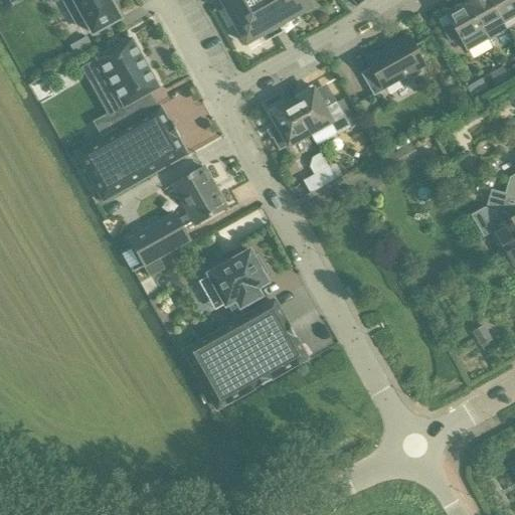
[(0,0),(5,10),(18,3),(16,0),(0,0)]
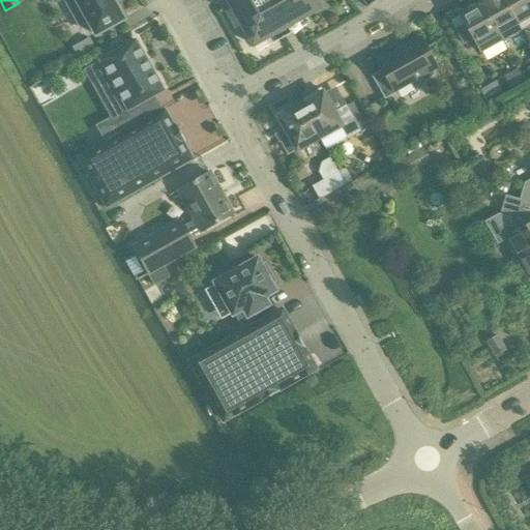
[(60,0),(63,0),(70,11),(78,26),(87,21),(95,35),(123,20),(112,0),(51,0),(54,4),(60,0)]
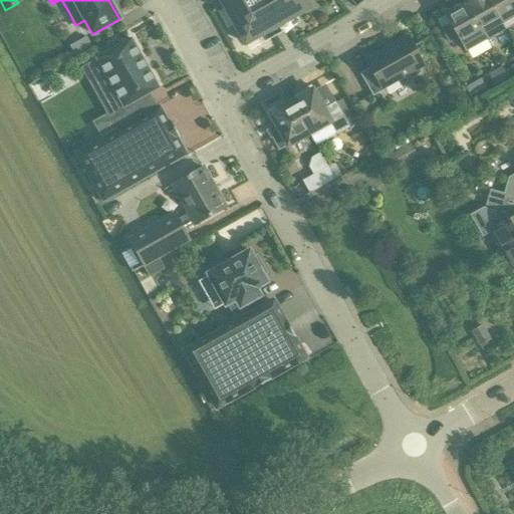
[(306,0),(220,0),(245,44),(310,7),(306,0)]
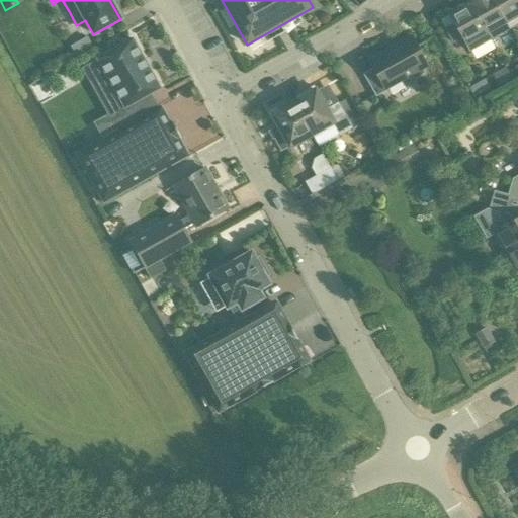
[(494,0),(476,0),(469,4),(490,39),(510,28),(494,0)]
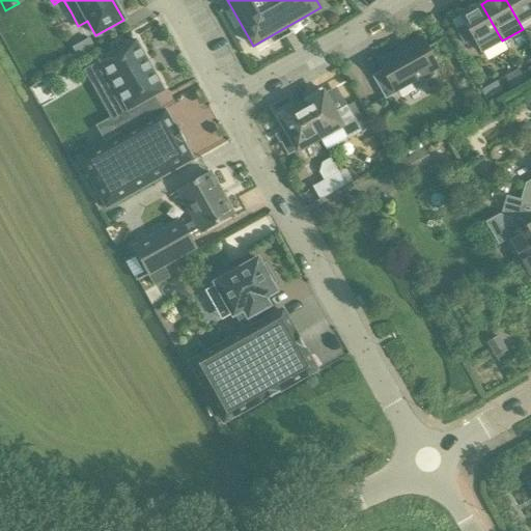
[(530,0),(506,0),(523,29),(530,24),(530,0)]
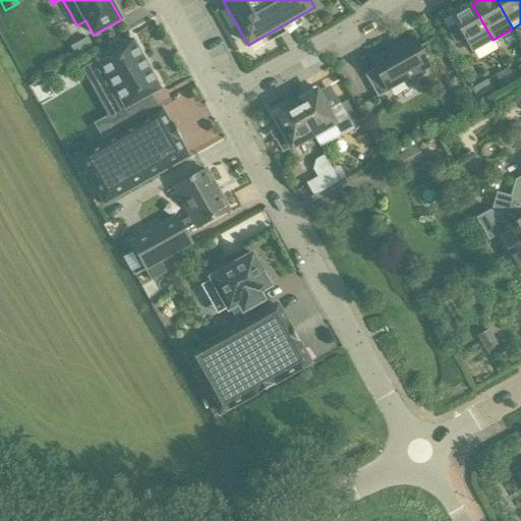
[(472,52),(493,40),(472,4),(452,15),(456,22),(464,38),(472,52)]
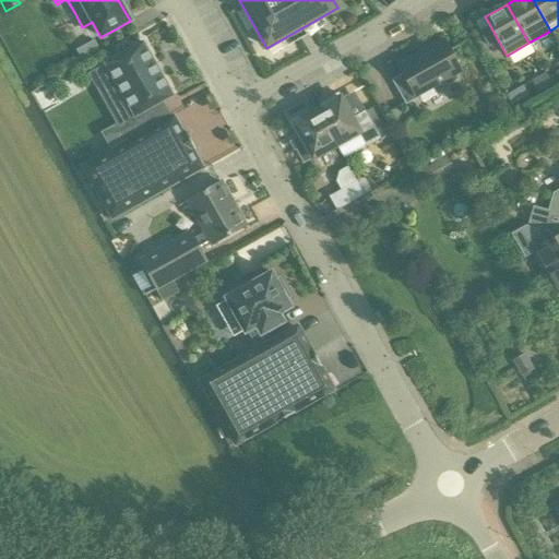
[(487,46),(498,40),(489,24),(478,31),(487,46)]
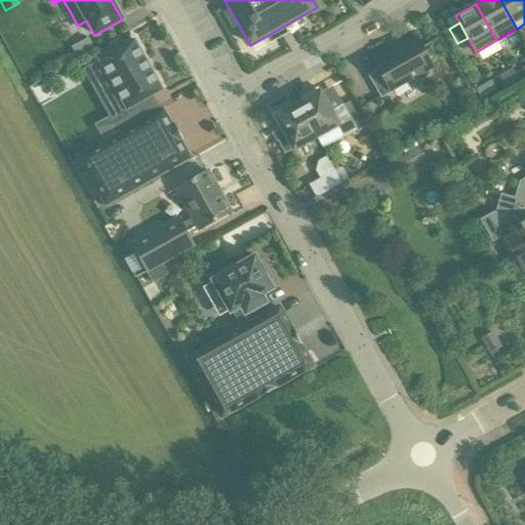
[(72,47),(77,57),(93,47),(88,38),(72,47)]
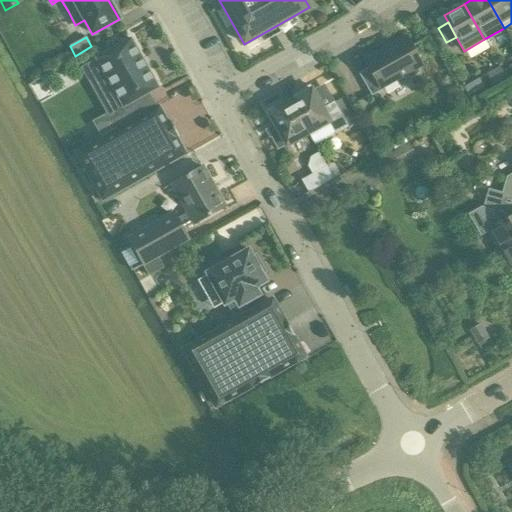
[(418,67),(422,65),(405,37),(364,60),(369,69),(359,75),(371,96),(382,90),(381,88),(404,75),(409,78),(418,73),(418,67)]
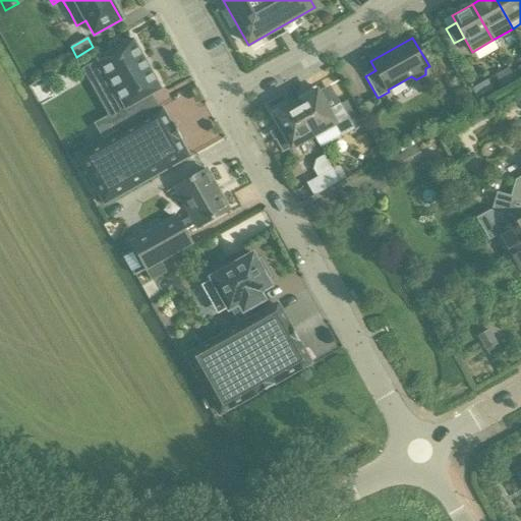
[(105,205),(189,157),(162,107),(158,109),(150,95),(161,89),(132,40),(98,59),(106,75),(99,79),(126,127),(76,155),(105,205)]
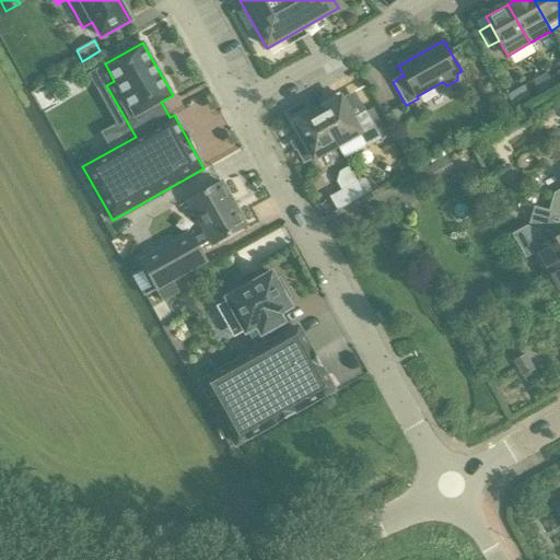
[(537,91),(551,83),(546,73),(532,81),(537,91)]
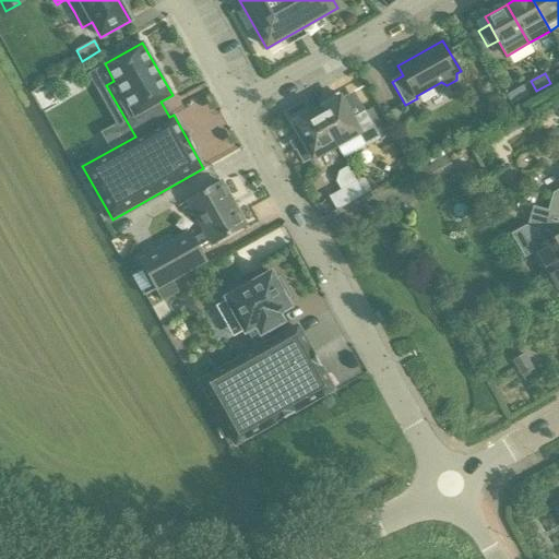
[(317,111),(335,145),(359,132),(367,145),(379,139),(364,111),(352,119),(337,93),(322,103),(324,107),(317,111)]
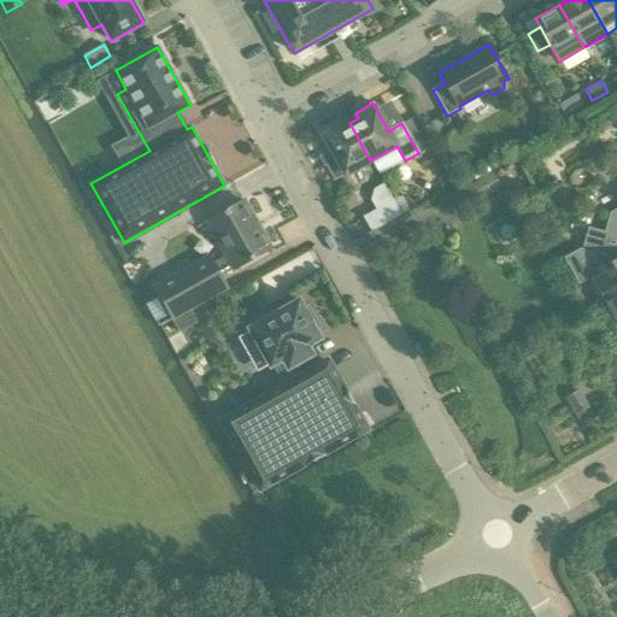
[(370,160),(350,123),(341,128),(338,123),(321,133),(345,175),(370,160)]
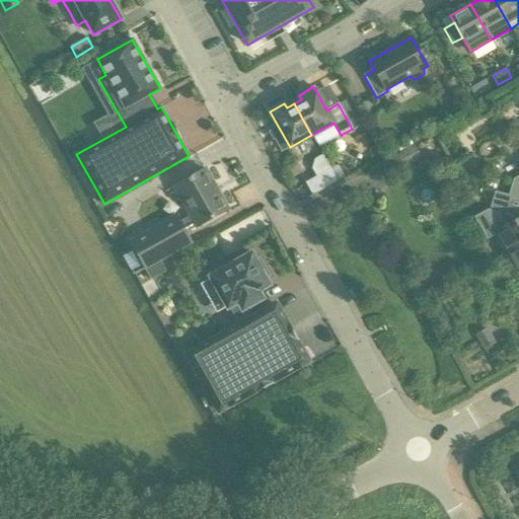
[(420,158),(410,142),(397,150),(399,153),(378,165),(385,177),(420,158)]
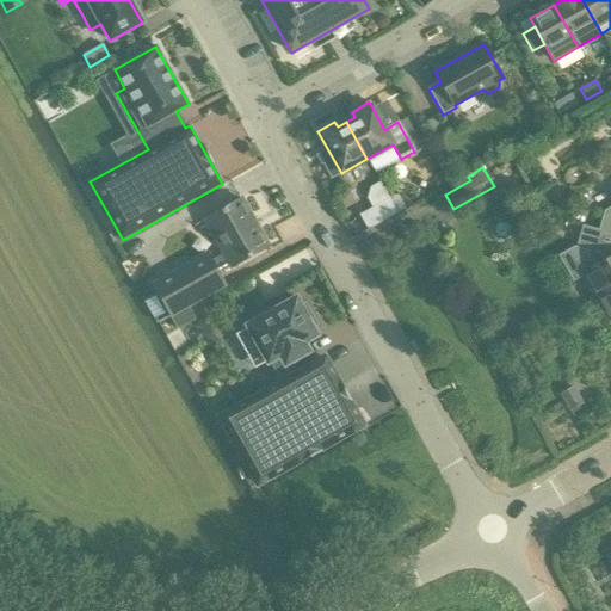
[(153,284),(171,315),(187,307),(224,285),(217,272),(230,266),(232,267),(269,247),(241,199),(204,220),(224,254),(211,261),(208,253),(153,284)]
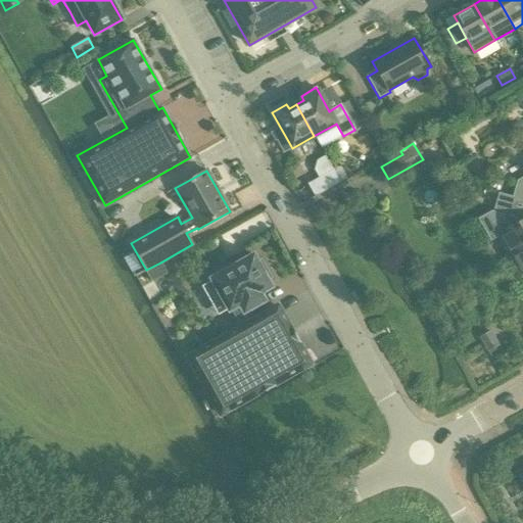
[(315,196),(340,182),(333,171),(308,184),(315,196)]
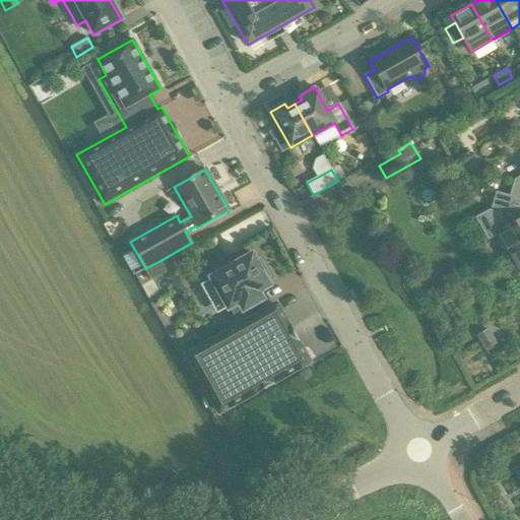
[(519,176),(515,179),(510,195),(519,198),(519,176)]
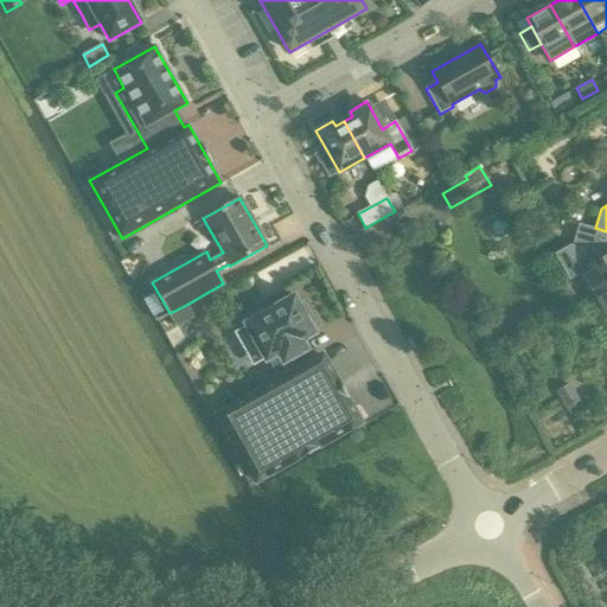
[(557,255),(572,280),(579,276),(590,296),(606,287),(606,231),(595,228),(582,224),(576,244),(557,255)]
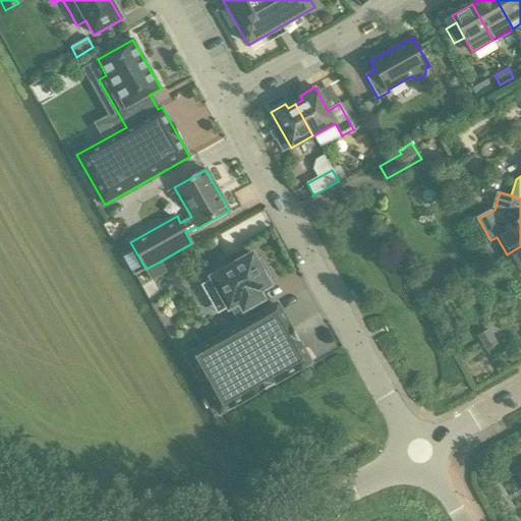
[(520,246),(507,254),(518,275),(520,273),(520,246)]
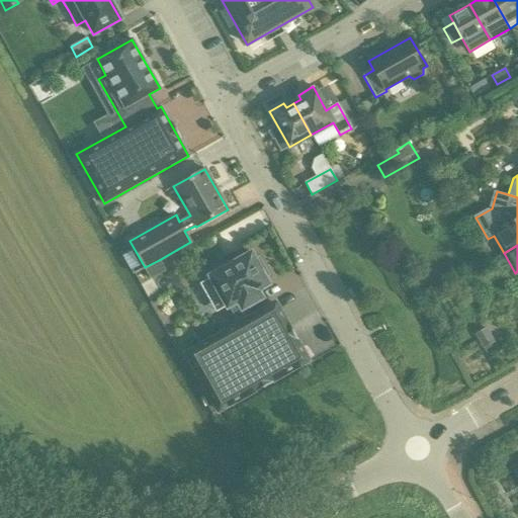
[(258,257),(255,259),(251,252),(208,276),(227,309),(229,308),(238,325),(187,353),(219,410),(254,390),(255,392),(272,382),(271,380),(307,360),(295,341),(297,340),(288,323),(286,324),(275,304),(247,320),(242,310),(246,308),(245,306),(253,301),(253,303),(262,298),(258,290),(269,284),(265,277),(268,275),(258,257)]
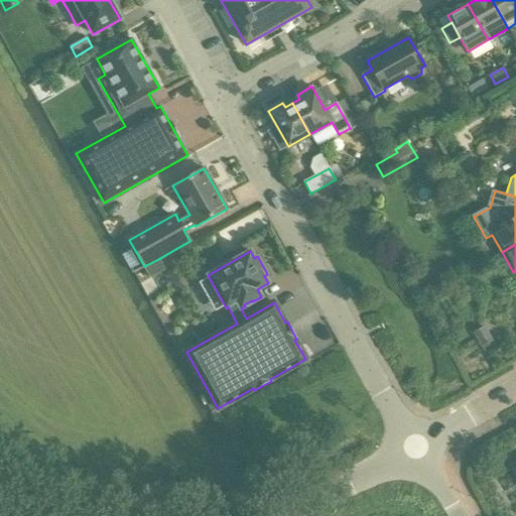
[(164,269),(158,259),(144,266),(143,267),(149,277),(164,269)]
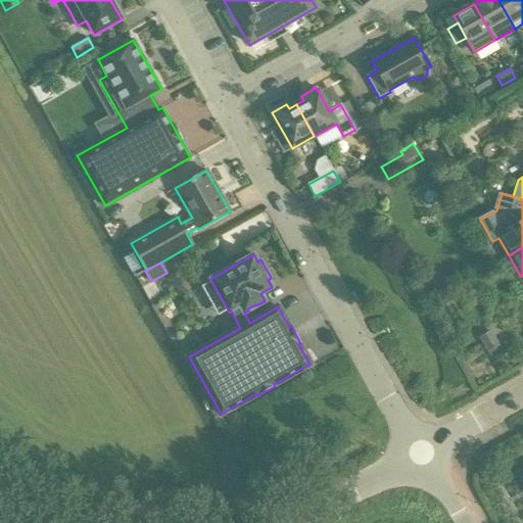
[(490,333),(478,339),(485,353),(497,346),(490,333)]
